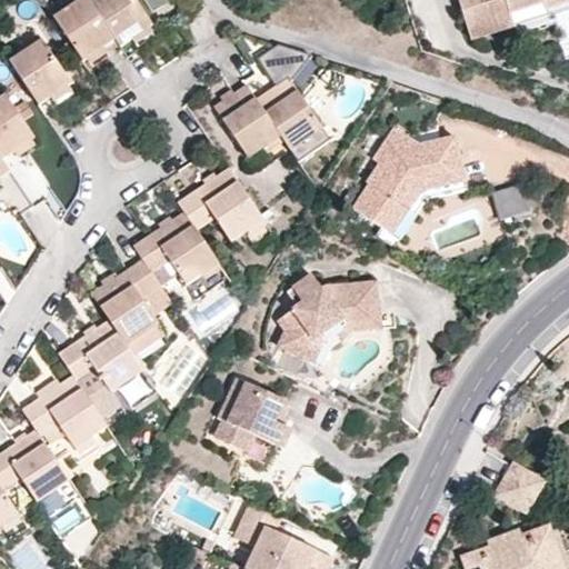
[(118,30),(96,0),(72,0),(57,11),(87,52),(90,50),(107,38),(118,30)]
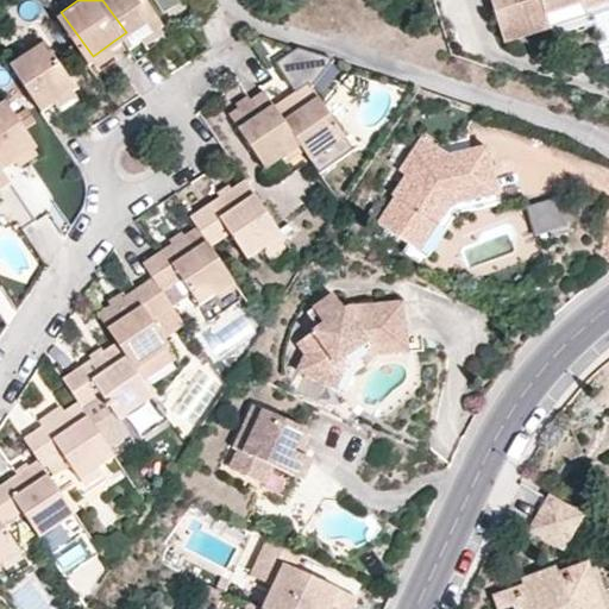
[(142,32),(161,19),(164,17),(151,0),(102,0),(126,32),(131,39),(142,32)]
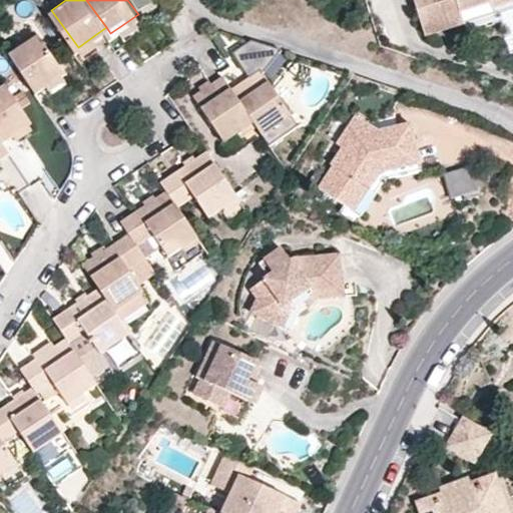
[(512,0),(414,0),(420,19),(437,14),(440,25),(462,18),(460,12),(490,2),(492,9),(512,2),(512,0)]
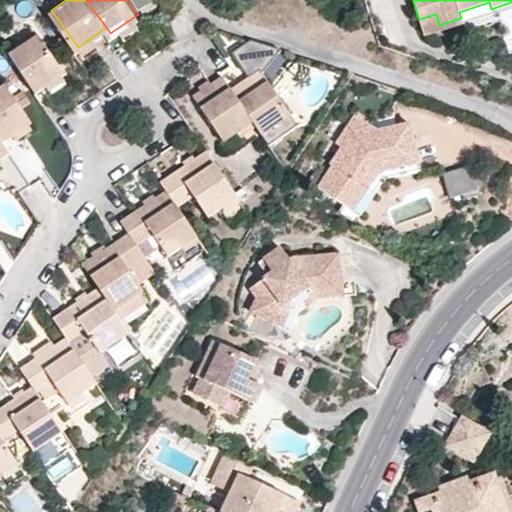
[(439,25),(436,14),(419,19),(424,37),(463,25),(461,18),(439,25)]
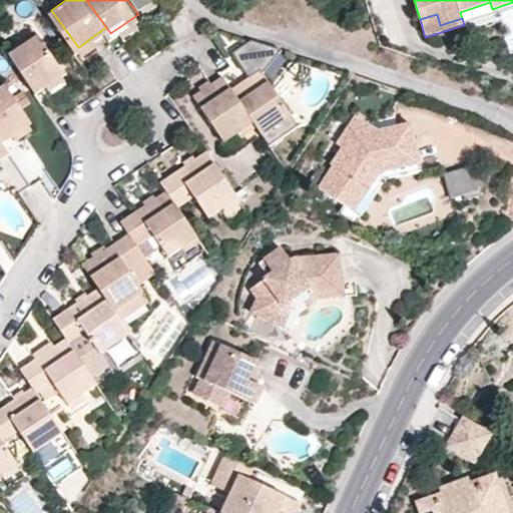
[(139,22),(135,16),(119,27),(124,33),(139,22)]
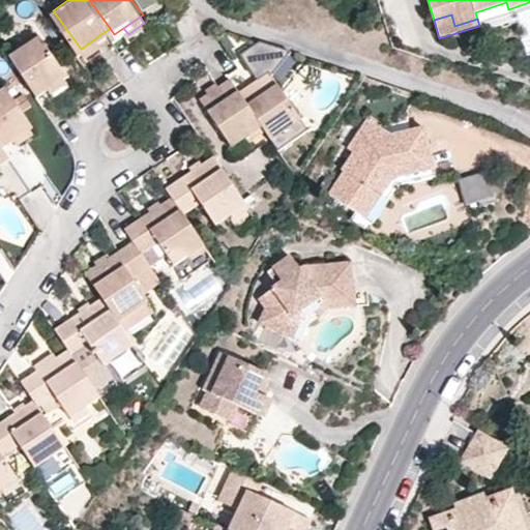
[(50,85),(64,75),(69,71),(39,30),(10,51),(39,92),(50,85)]
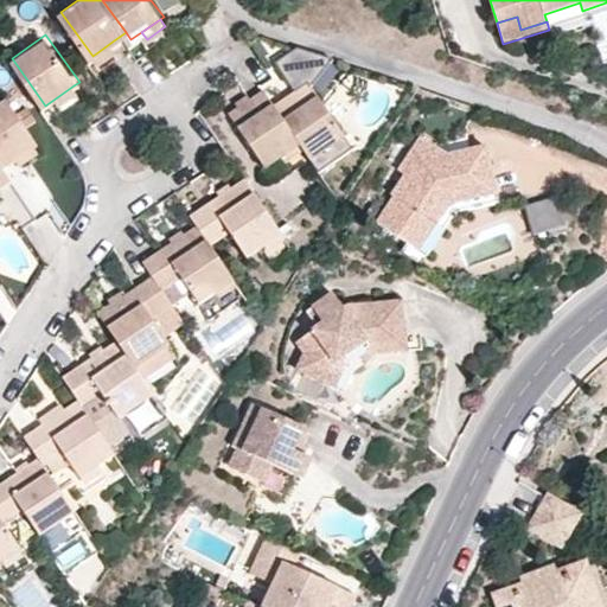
[(114,40),(96,53),(101,61),(120,48),(114,40)]
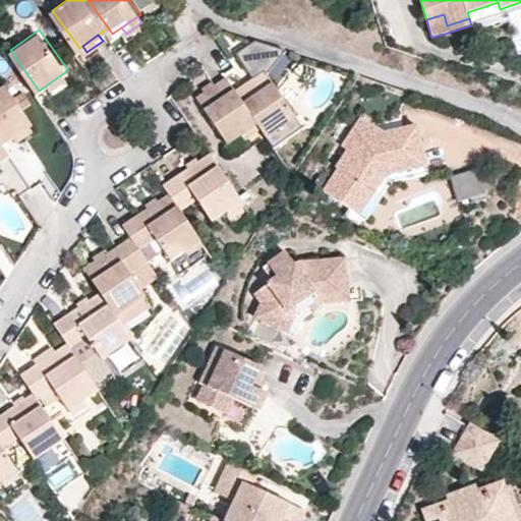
[(259,73),(266,68),(290,50),(254,38),(236,53),(250,71),(254,67),(259,73)]
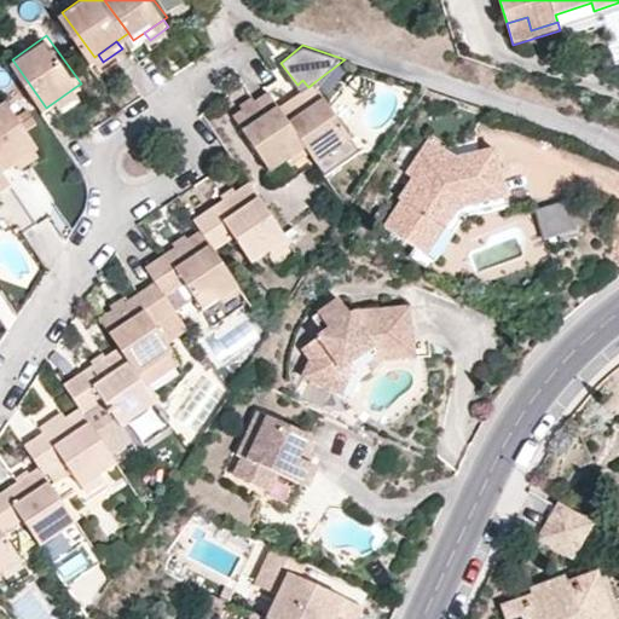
[(302,80),(298,85),(304,91),(308,87),(302,80)]
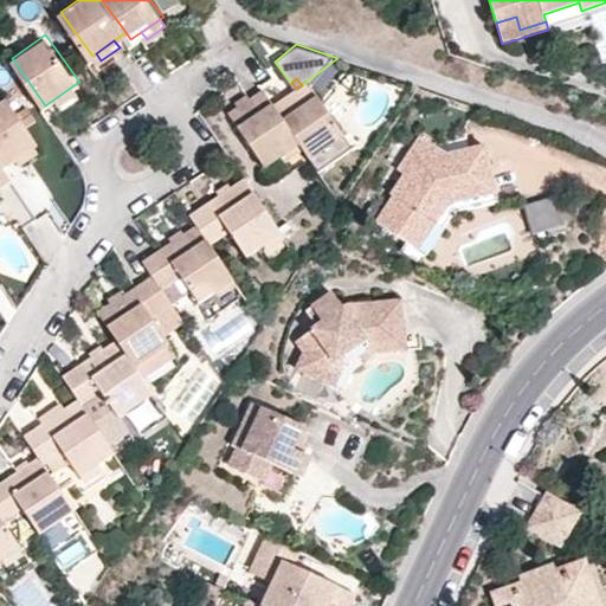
[(297,89),(277,105),(307,141),(317,155),(349,130),(309,79),(302,85),(297,89)]
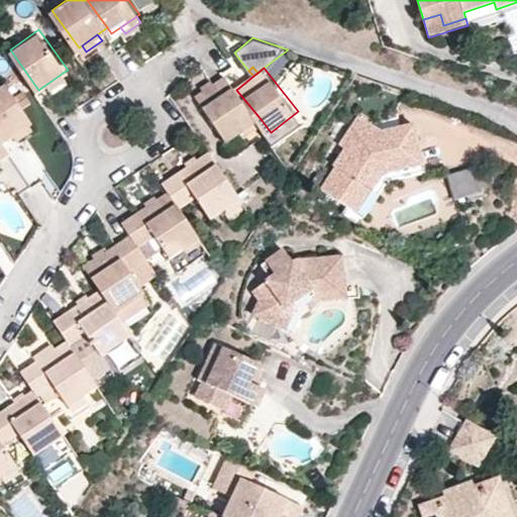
[(68,80),(63,73),(48,83),(54,90),(68,80)]
